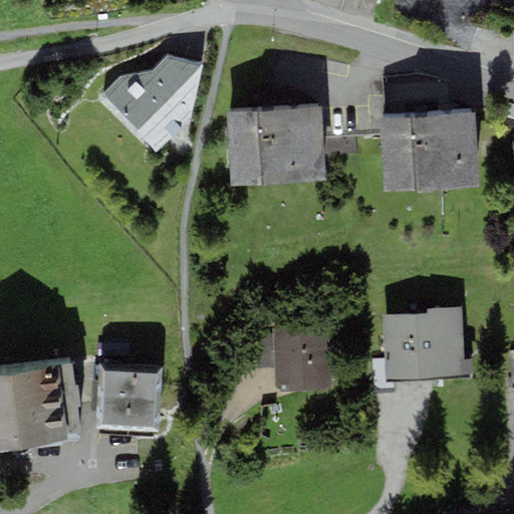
[(121,76),(103,94),(103,98),(157,153),(190,119),(204,67),(168,56),(152,71),(121,76)]
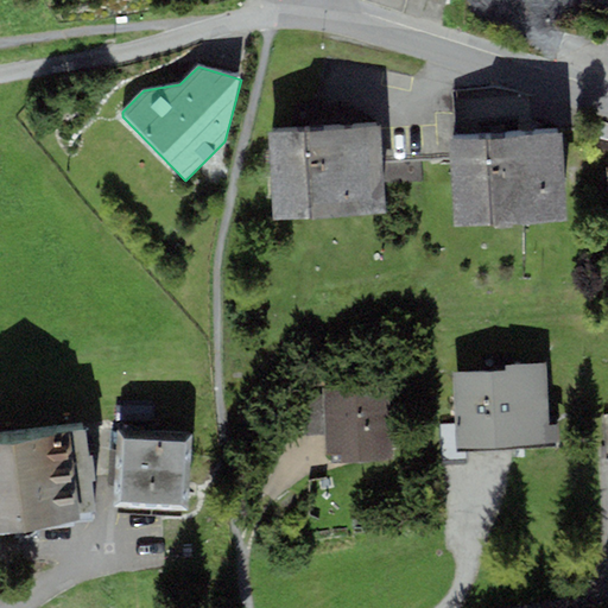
[(267,133),(272,220),(386,213),(380,126),(267,133)]
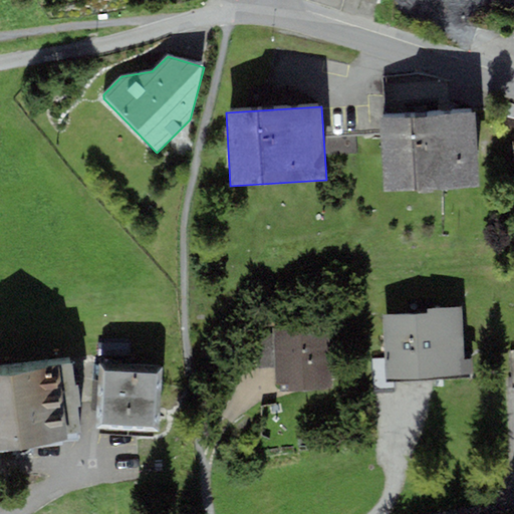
[(379,119),(383,192),(479,187),(475,113),(379,119)]
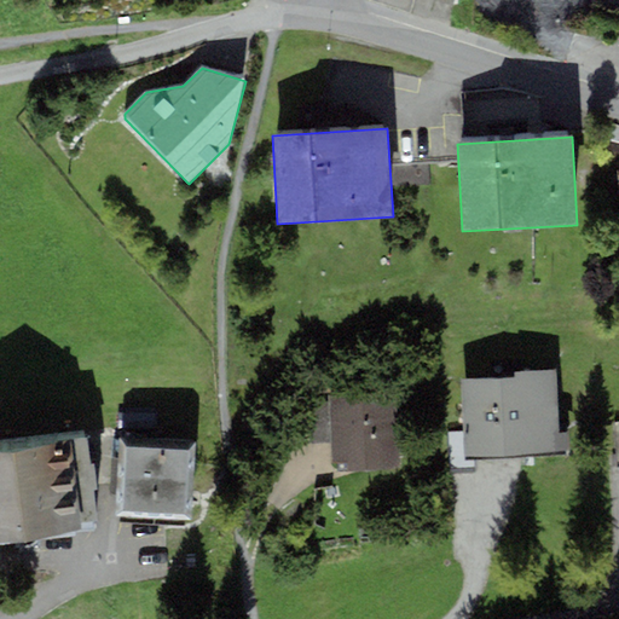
[(560,456),(556,370),(515,371),(515,377),(461,379),(464,460),(560,456)]
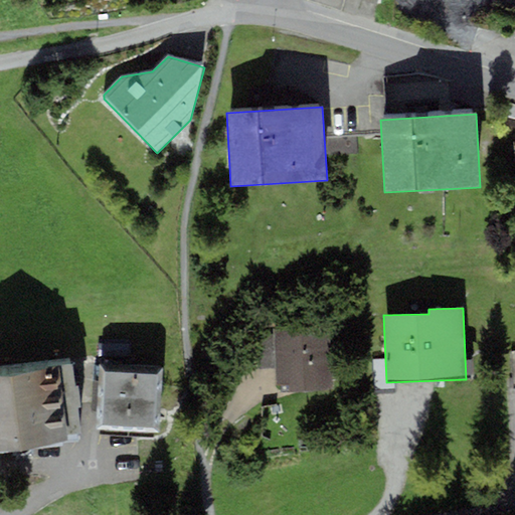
[(330,389),(326,327),(273,330),(274,335),(276,367),(277,392),(330,389)]
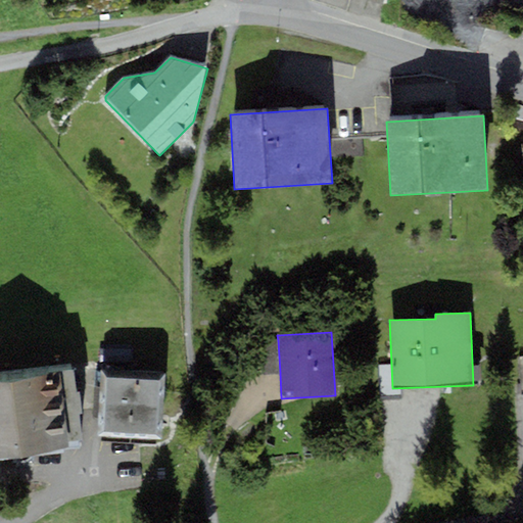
[(280,373),(278,340),(262,340),(264,374),(280,373)]
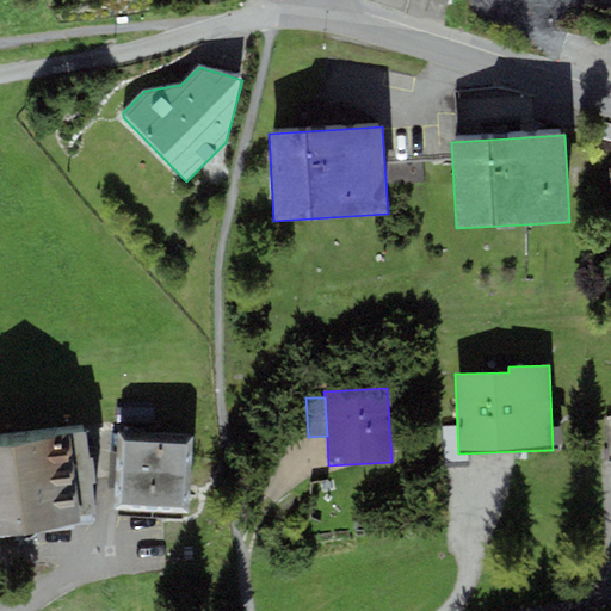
[(86,432),(0,440),(0,534),(92,524),(92,514),(96,513),(86,432)]
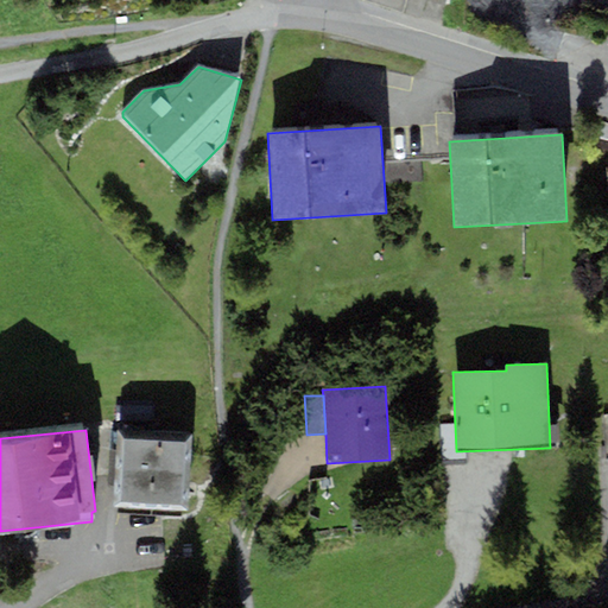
[(188,511),(192,435),(118,431),(114,507),(188,511)]
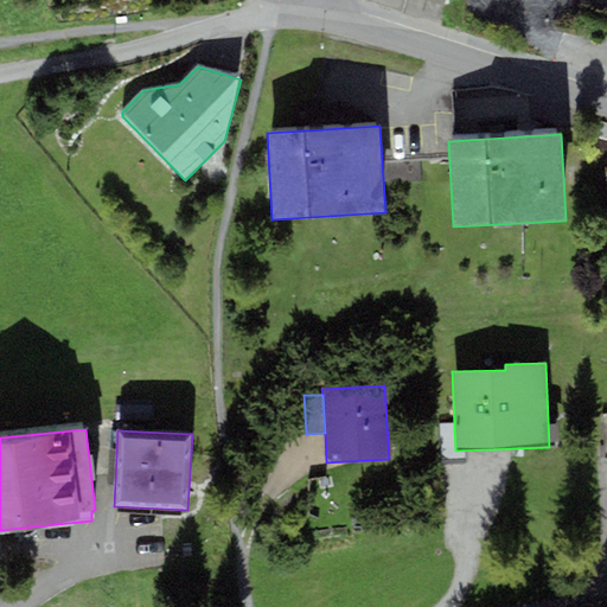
All buildings are outlined.
